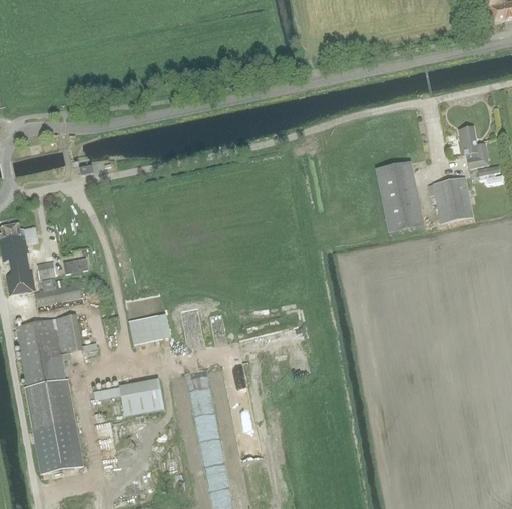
[(481,0),(483,7),(490,5),(493,20),(511,16),(511,0),(506,1),(506,0),(481,0)]
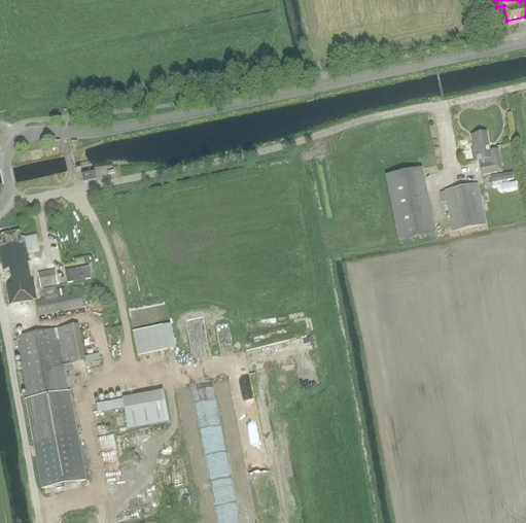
[(481,172),(501,168),(497,146),(488,148),(484,130),(470,132),(472,140),(474,145),(470,146),(472,159),(478,158),(481,172)]
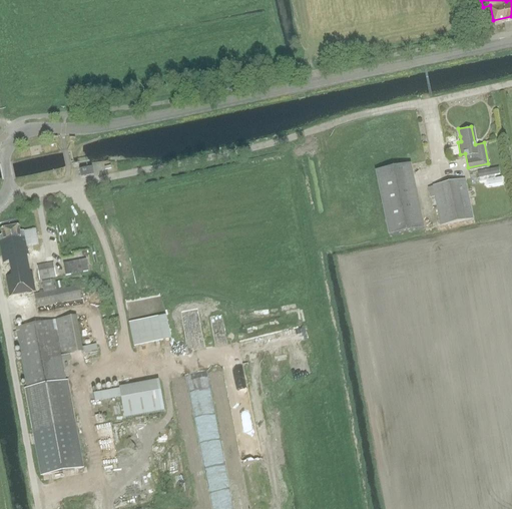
[(424,225),(410,160),(374,168),(388,232),(424,225)]
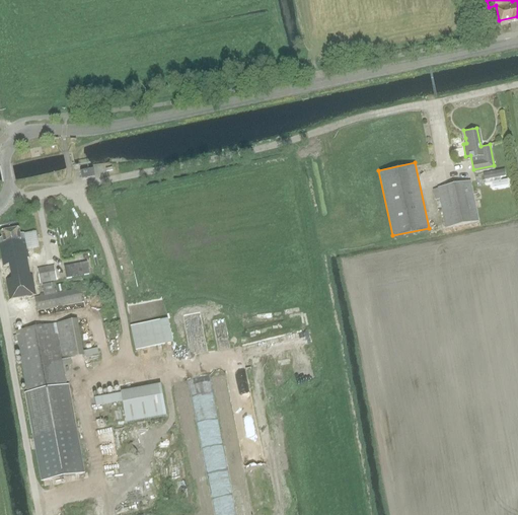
[(92,167),(80,169),(81,176),(93,174),(92,167)]
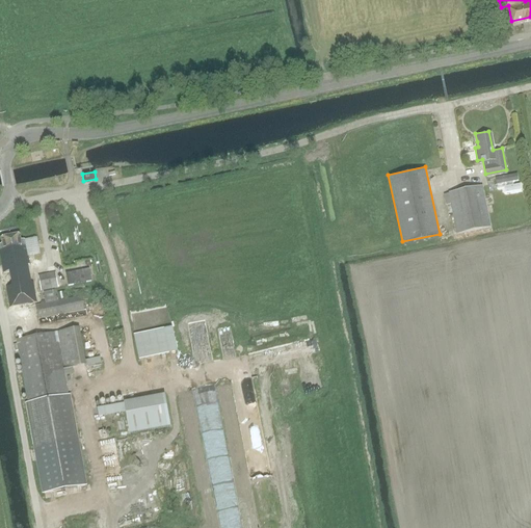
[(450,201),(456,231),(490,223),(481,182),(443,191),(445,202),(450,201)]
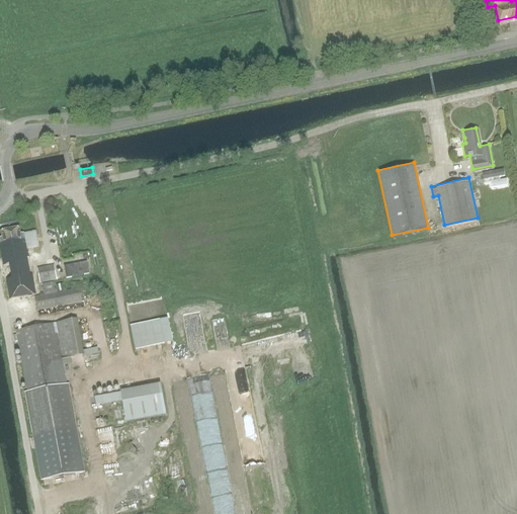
[(0,246),(9,295),(35,290),(25,240),(23,231),(19,232),(18,225),(0,229),(1,235),(0,235),(0,246)]
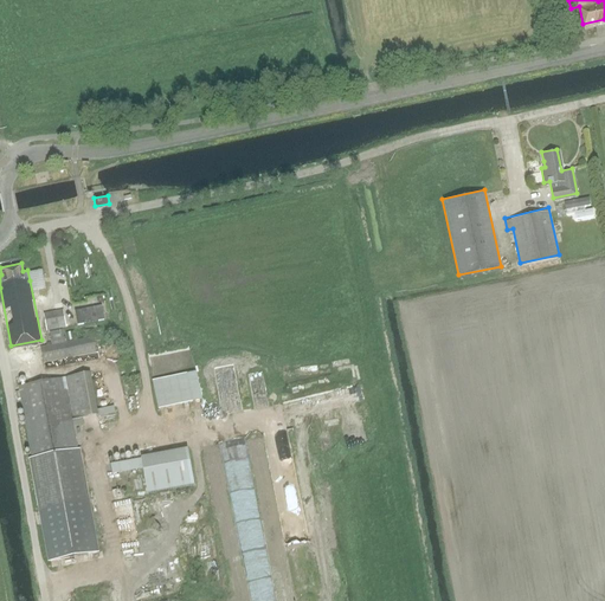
[(101,302),(73,308),(77,322),(103,317),(101,302)]
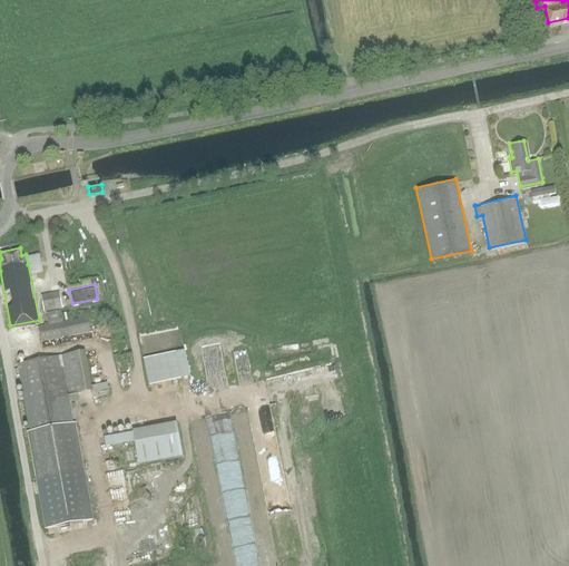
[(40,292),(43,309),(61,305),(59,289),(40,292)]
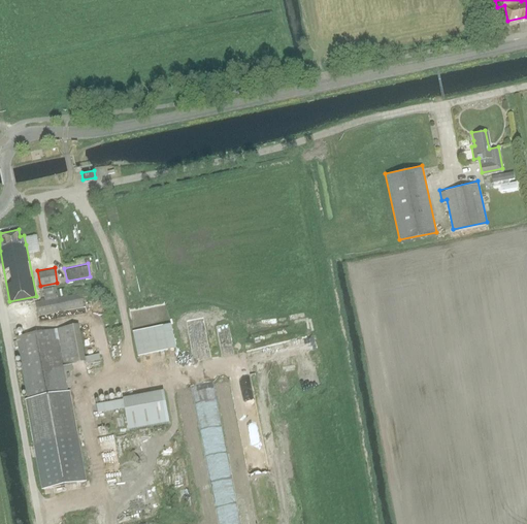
[(37,313),(84,304),(79,284),(66,286),(67,292),(56,294),(54,285),(42,288),(44,297),(34,299),(37,313)]
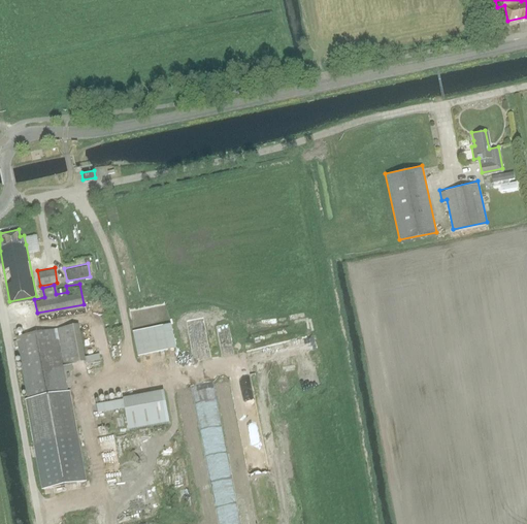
[(78,322),(56,326),(63,364),(85,360),(78,322)]
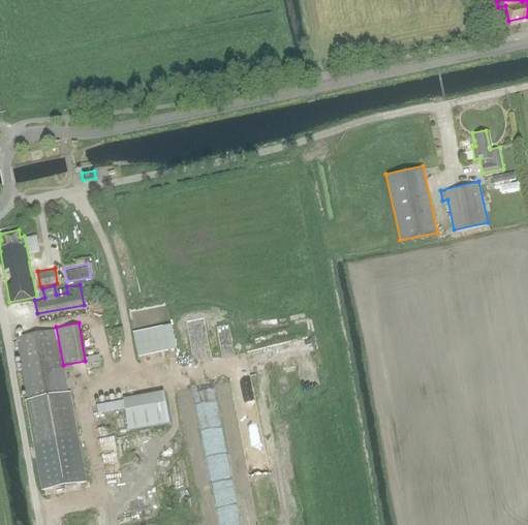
[(160,323),(153,326),(158,350),(165,348),(160,323)]
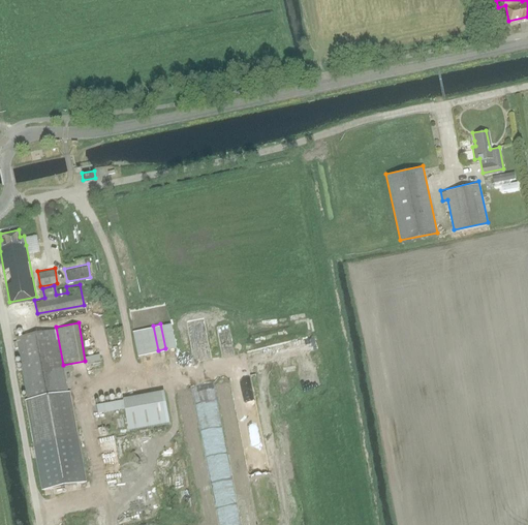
[(55,327),(16,334),(27,397),(25,398),(41,488),(86,479),(69,390),(67,390),(63,365),(55,327)]
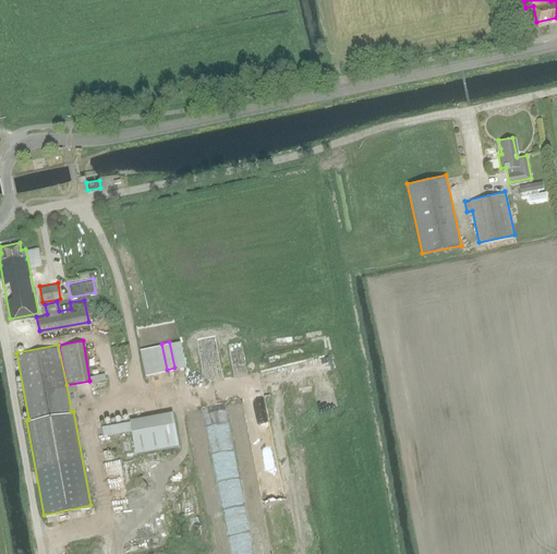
[(140,348),(145,374),(153,373),(147,346),(140,348)]
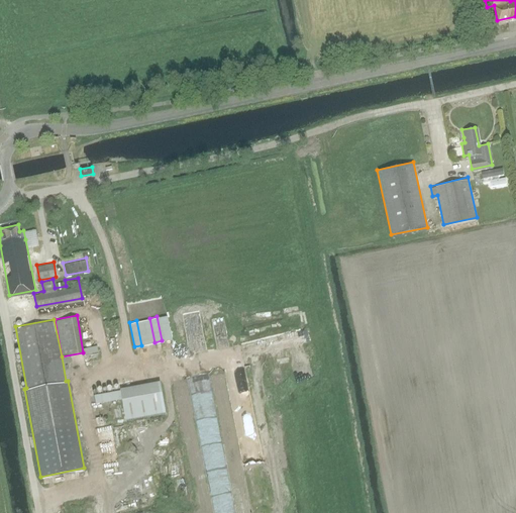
[(160,380),(119,387),(125,418),(165,411),(160,380)]
